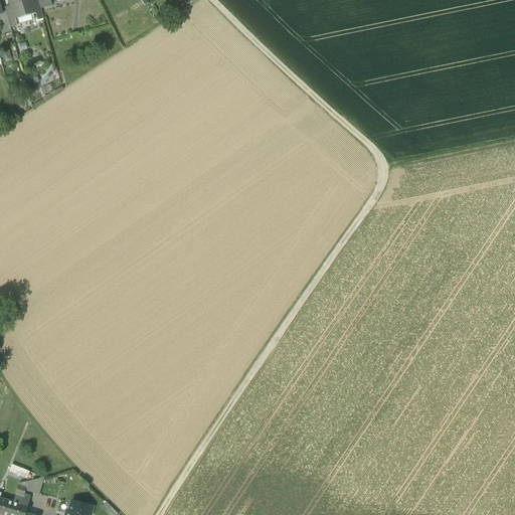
[(8,0),(11,6),(13,16),(14,16),(34,10),(35,10),(31,0),(8,0)]
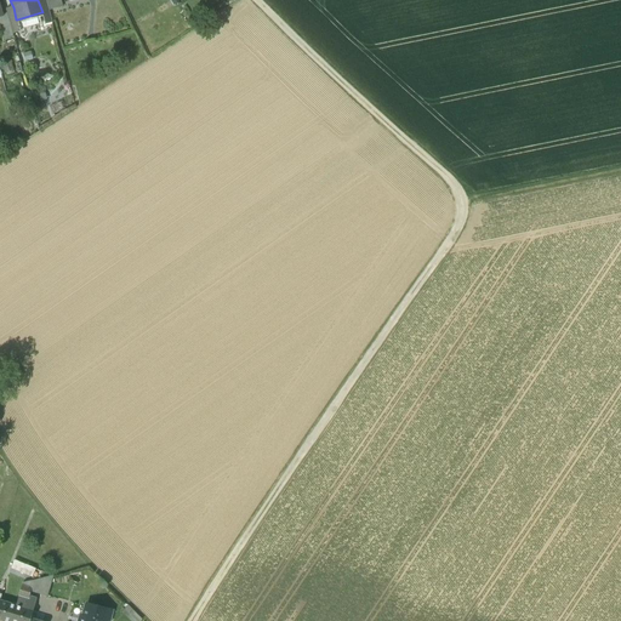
[(52,23),(45,0),(38,0),(43,12),(41,12),(45,26),(52,23)]
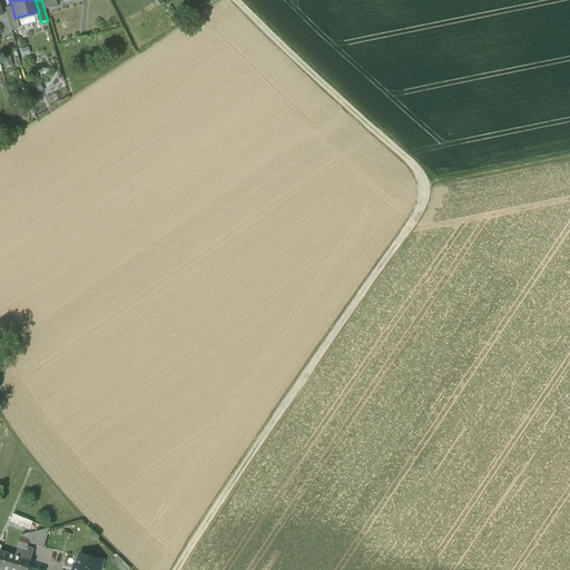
[(41,0),(45,10),(57,7),(56,0),(41,0)]
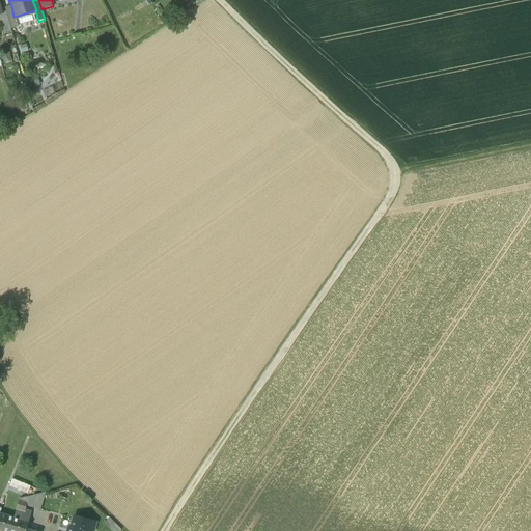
[(11,6),(5,8),(6,11),(10,29),(18,27),(15,17),(14,17),(11,6)]
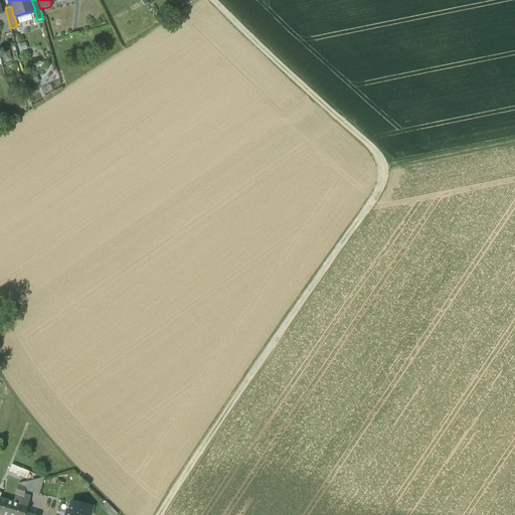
[(6,11),(0,12),(0,18),(4,33),(11,31),(10,28),(6,11)]
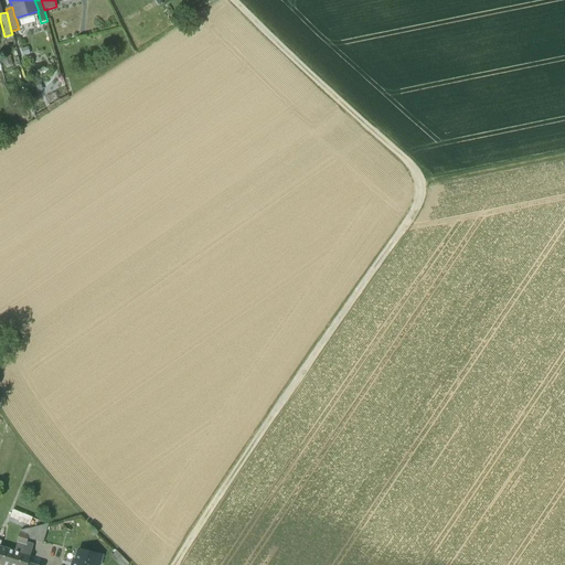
[(20,532),(13,552),(30,556),(31,548),(39,551),(46,525),(20,532)]
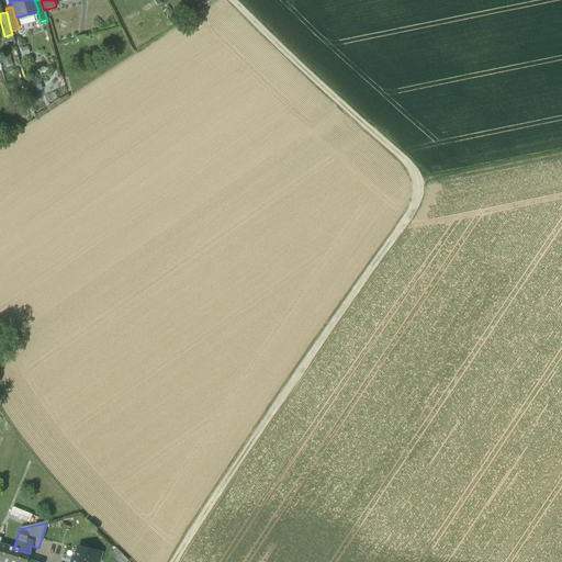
[(9,561),(13,549),(0,543),(0,561),(2,561),(9,561)]
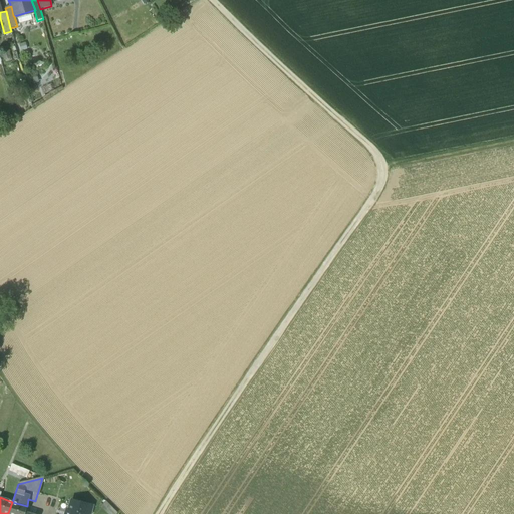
[(87,504),(71,500),(68,509),(67,509),(65,513),(85,513),(87,504)]
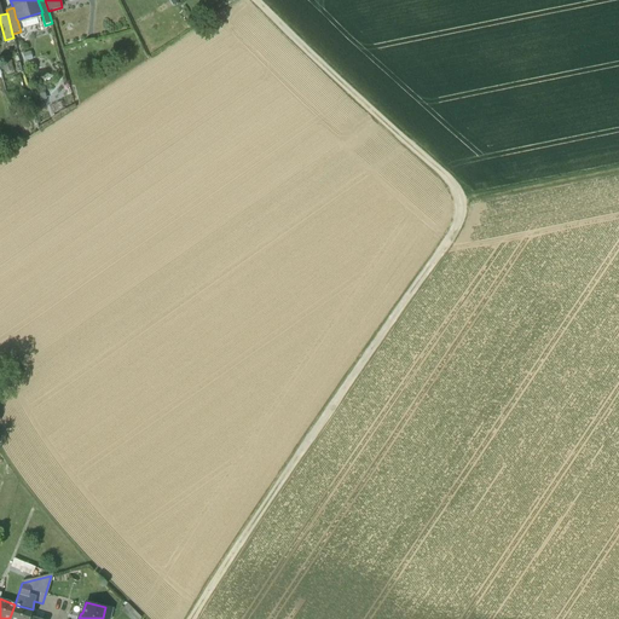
[(33,609),(15,605),(10,618),(29,618),(30,618),(33,609)]
